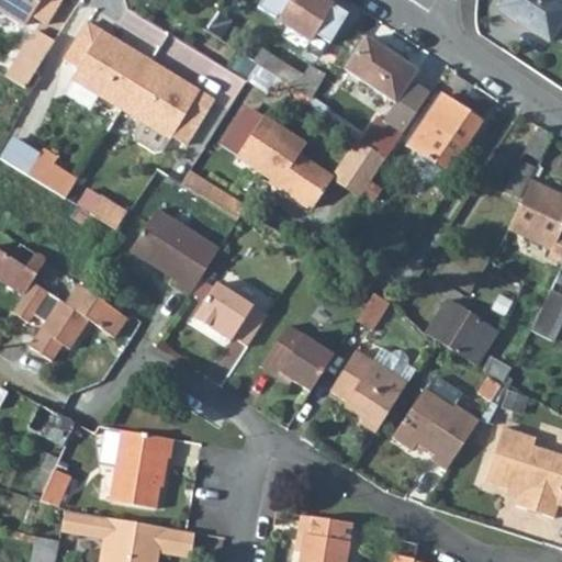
[(0,0),(0,9),(25,25),(31,15),(45,24),(59,0),(0,0)]
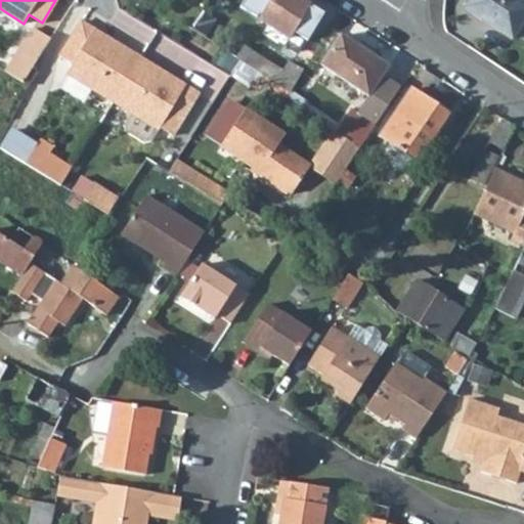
[(259,15),(268,0),(243,0),(239,6),(256,17),(257,14),(259,15)]
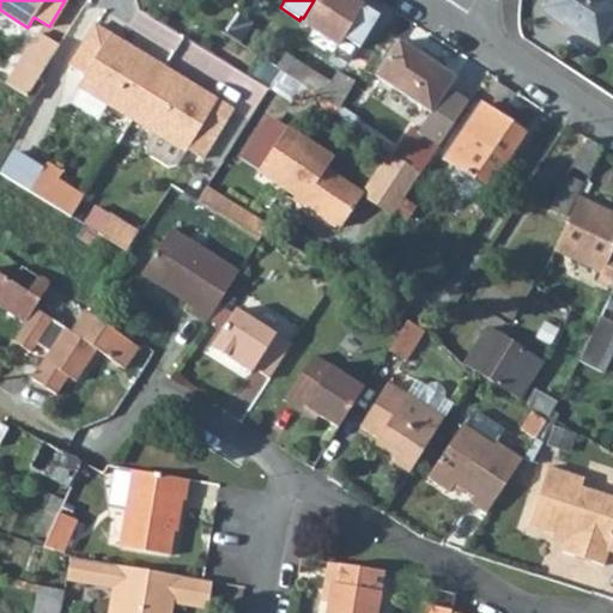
[(353,0),(314,0),(303,18),(302,22),(338,44),(333,53),(346,60),(351,59),(353,54),(358,46),(374,20),(359,12),(350,6),(353,0)]
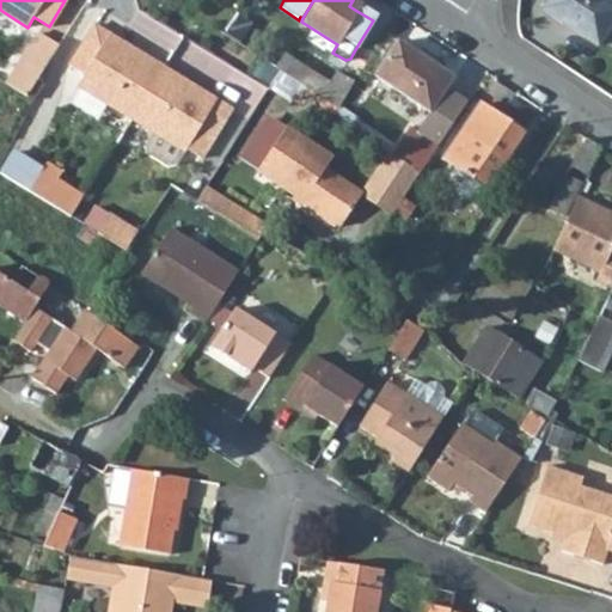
[(362,5),(354,0),(353,0),(349,6),(359,12),(361,8),(362,5)]
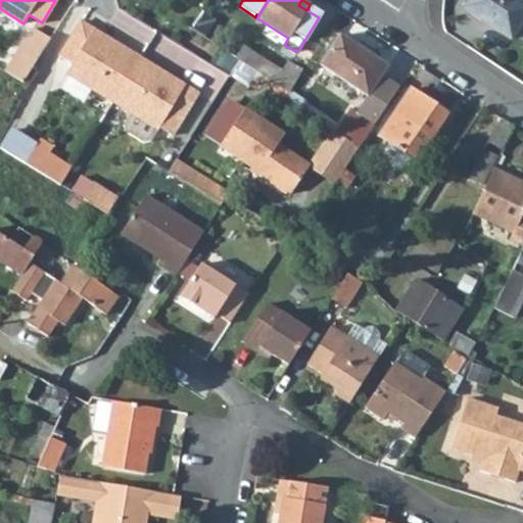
[(522,18),(522,3),(517,0),(467,0),(463,7),(511,38),(522,18)]
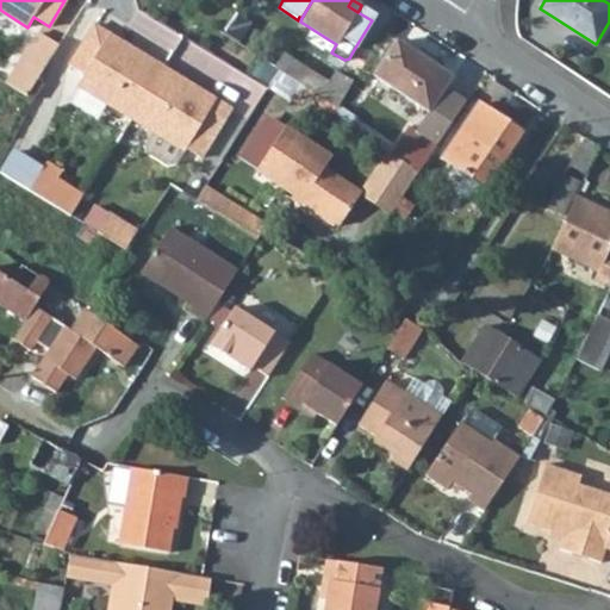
[(360,8),(358,12),(372,20),(356,45),(358,47),(377,14),(363,7),(362,10),(360,8)]
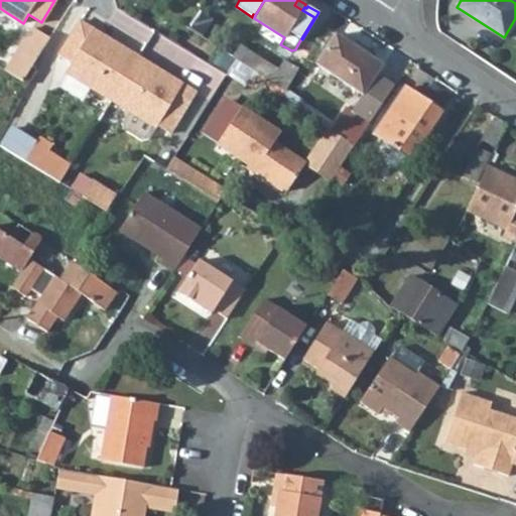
[(102,34),(79,20),(57,55),(71,62),(65,73),(110,100),(136,55),(109,39),(107,43),(99,38),(102,34)]
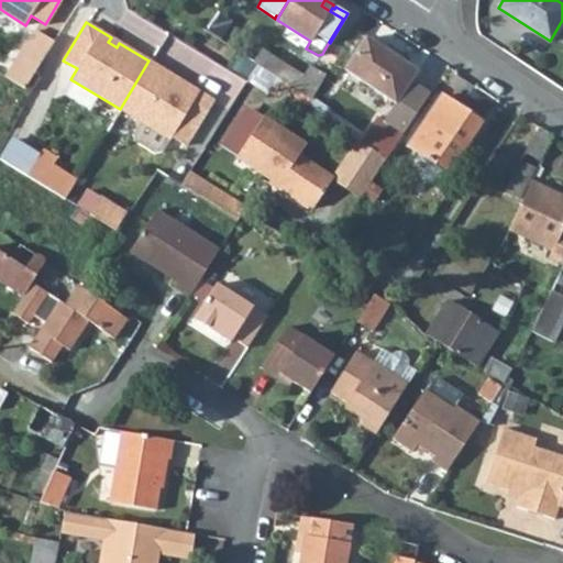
[(53,42),(35,30),(4,77),(23,88),(53,42)]
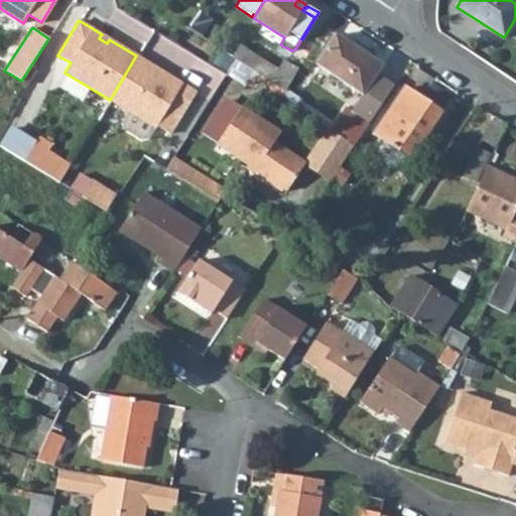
[(180,35),(170,29),(164,37),(175,44),(180,35)]
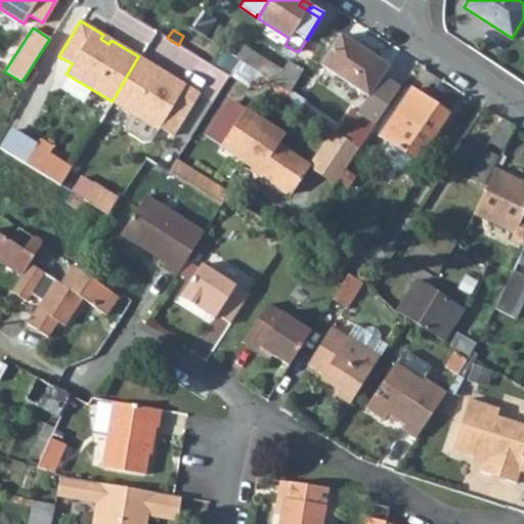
[(111,40),(103,35),(100,39),(108,44),(111,40)]
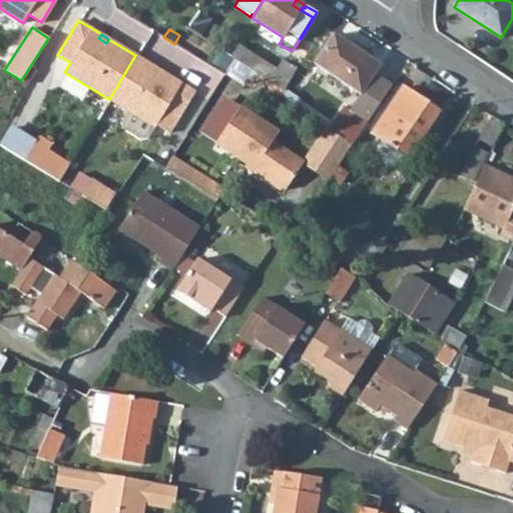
[(380,64),(334,34),(315,62),(361,93),(349,110),(367,122),(392,85),(374,73),(380,64)]
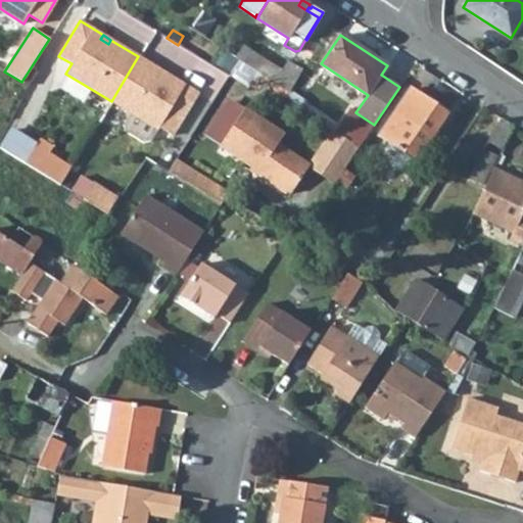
[(281,69),(242,45),(234,56),(241,60),(289,91),(301,69),(287,61),(281,69)]
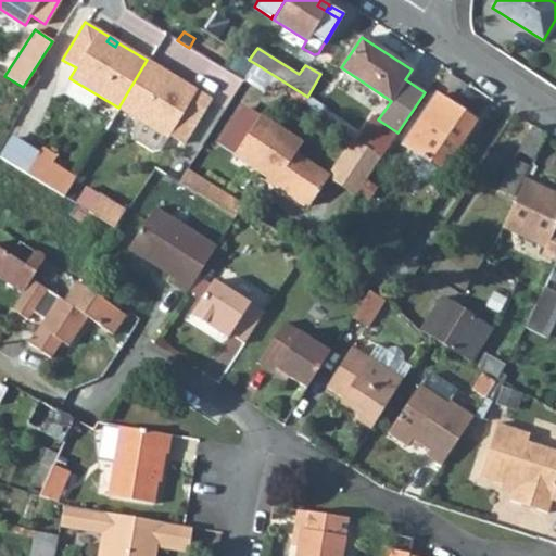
[(177,78),(147,60),(118,108),(138,119),(165,136),(166,137),(167,135),(182,143),(210,99),(194,90),(192,93),(175,83),(177,78)]
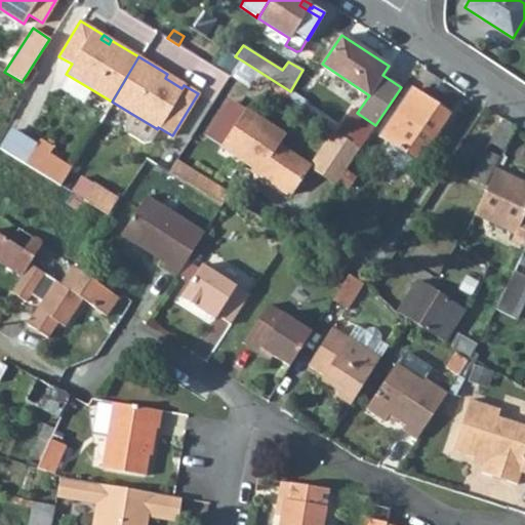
[(184,85),(167,74),(165,78),(182,88),(184,85)]
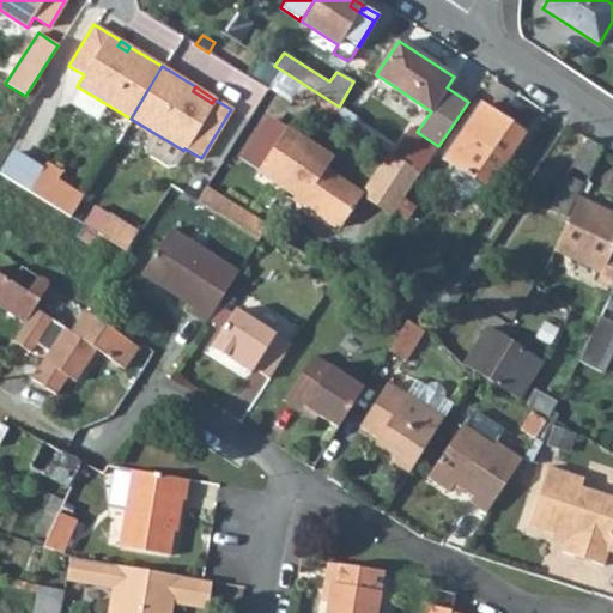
[(525,133),(481,104),(444,159),(450,163),(441,177),(473,199),(483,184),(487,188),(525,133)]
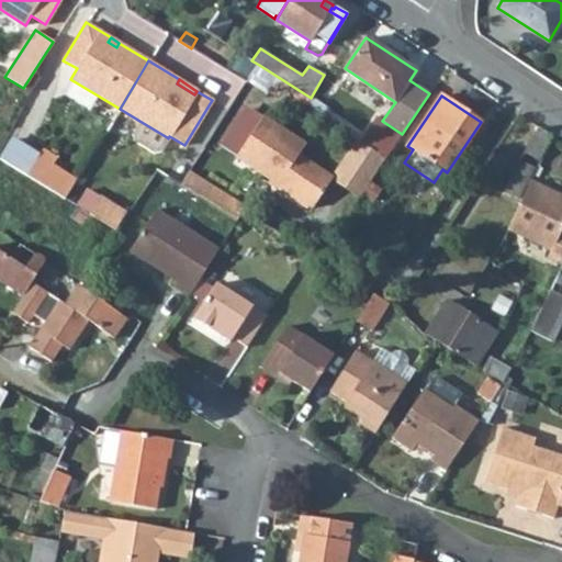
[(236,156),(262,116),(251,110),(245,110),(221,145),(236,156)]
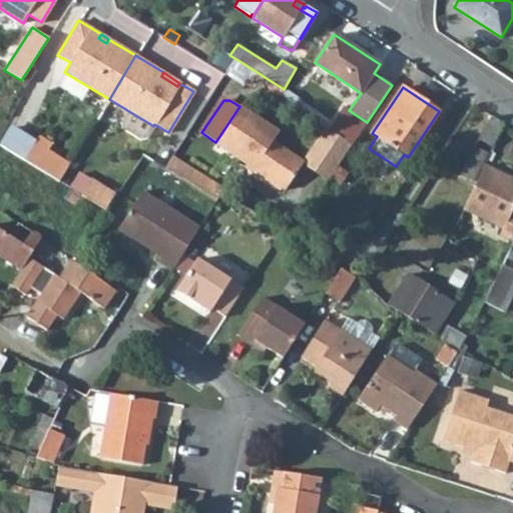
[(279,131),(240,105),(239,106),(215,142),(285,189),(304,161),(279,144),(277,147),(271,143),(273,140),(279,131)]
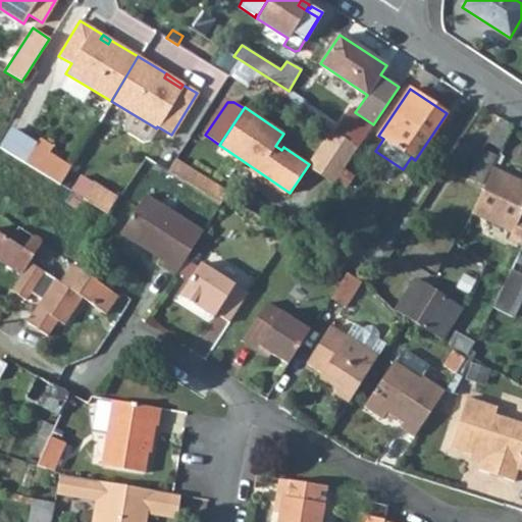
[(155,127),(129,112),(122,124),(124,131),(142,141),(148,140),(155,127)]
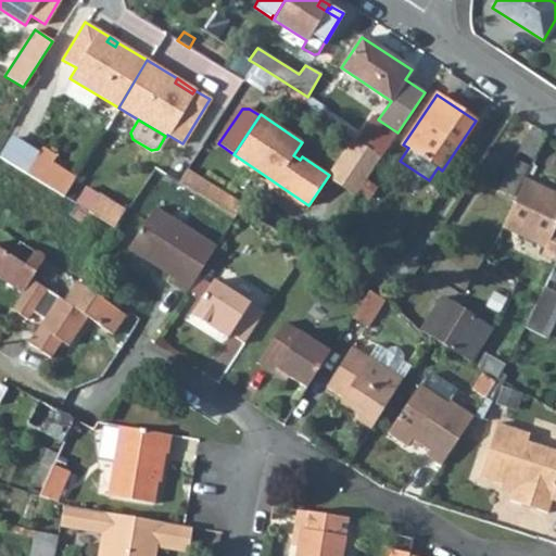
[(381,156),(354,137),(332,169),(335,178),(356,193),(358,191),(366,179),(381,156)]
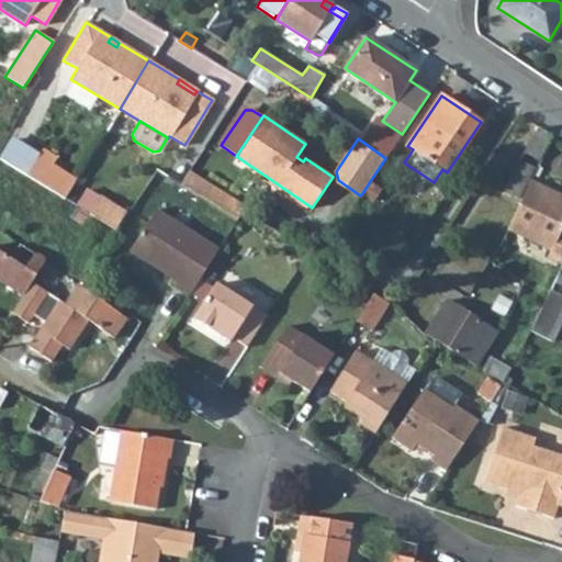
[(37,156),(26,176),(64,199),(76,180),(37,156)]
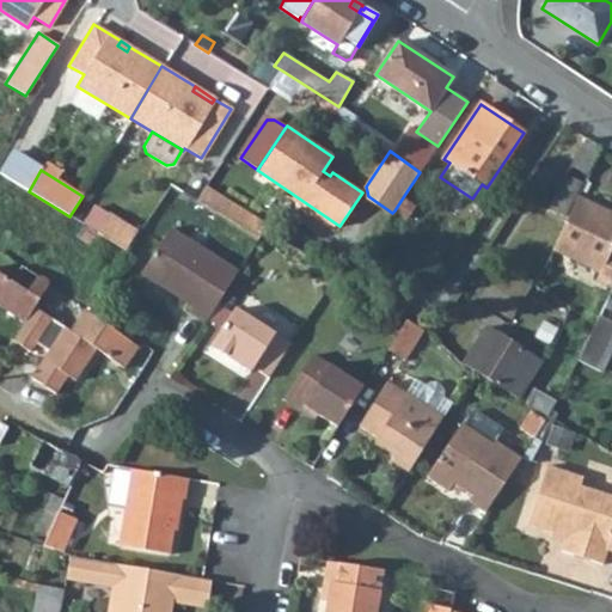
[(582,183),(567,175),(549,207),(564,215),(582,183)]
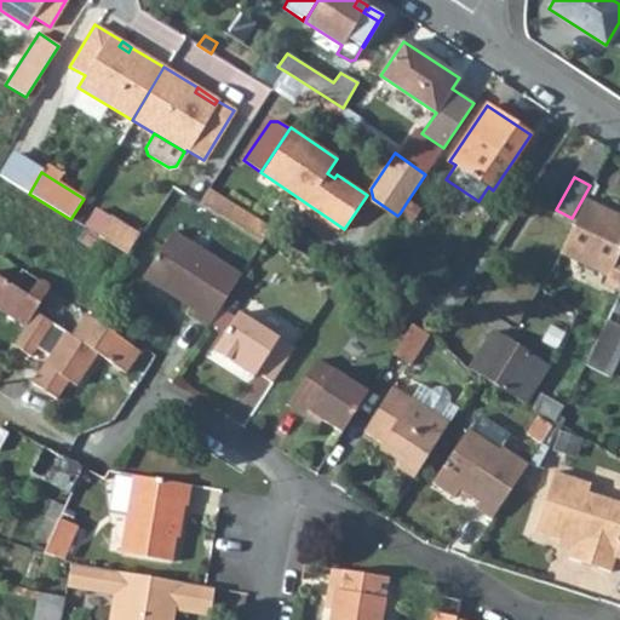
[(274,231),(207,190),(199,204),(260,242),(271,234),(274,231)]
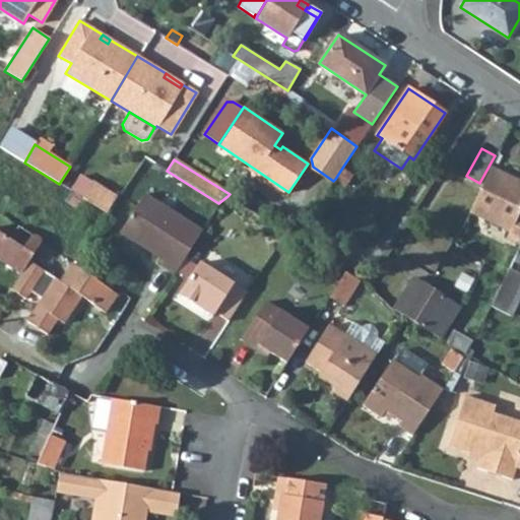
[(342,168),(335,179),(345,186),(353,175),(342,168)]
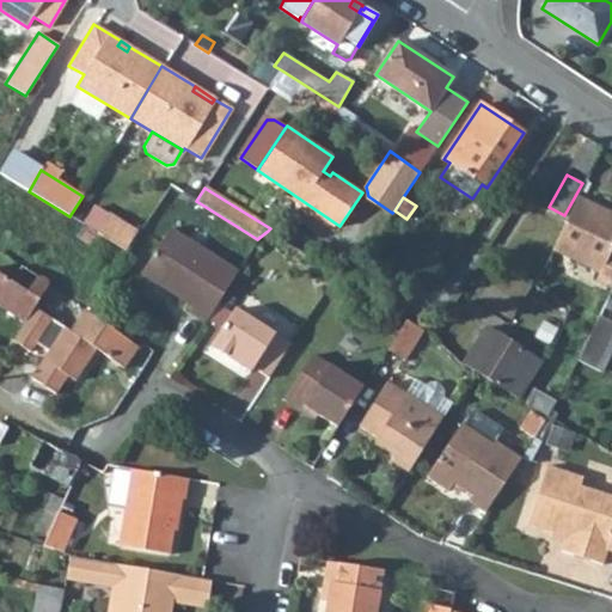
[(611,215),(577,199),(552,249),(600,271),(597,279),(611,286),(611,285),(611,215)]
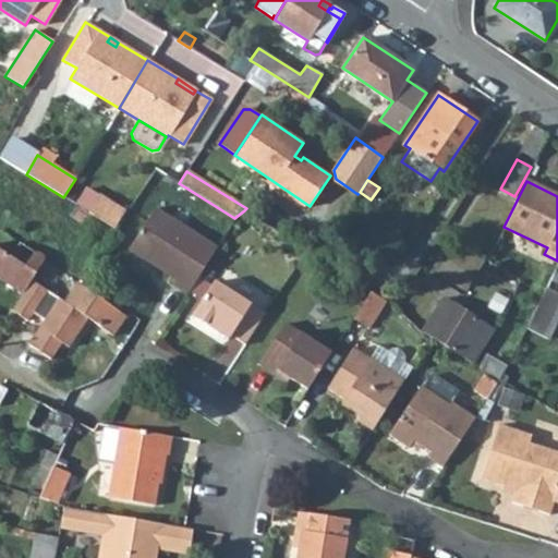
[(99,196),(88,213),(114,228),(124,213),(99,196)]
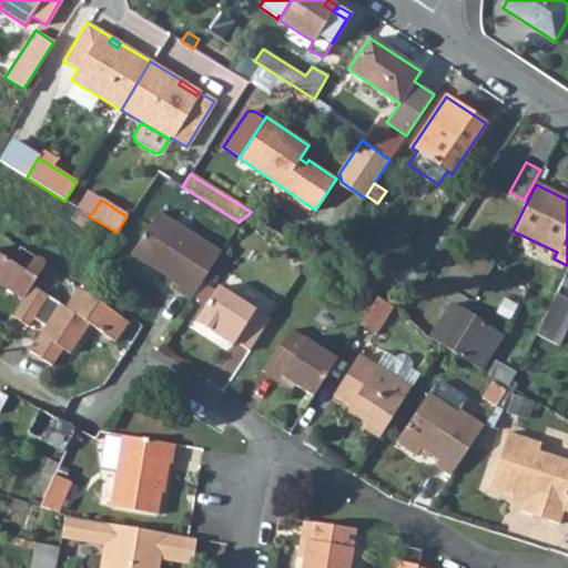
[(221,253),(158,212),(131,254),(178,284),(174,288),(191,300),(221,253)]
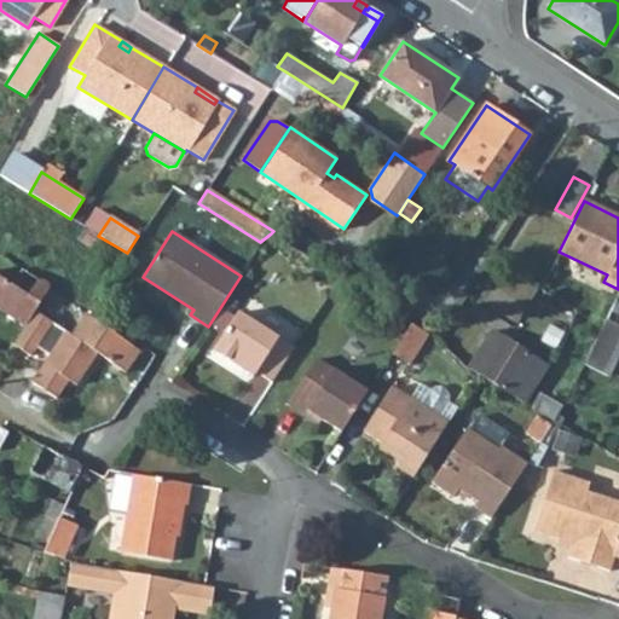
[(50,288),(23,268),(12,284),(0,276),(0,308),(25,325),(34,312),(50,288)]
